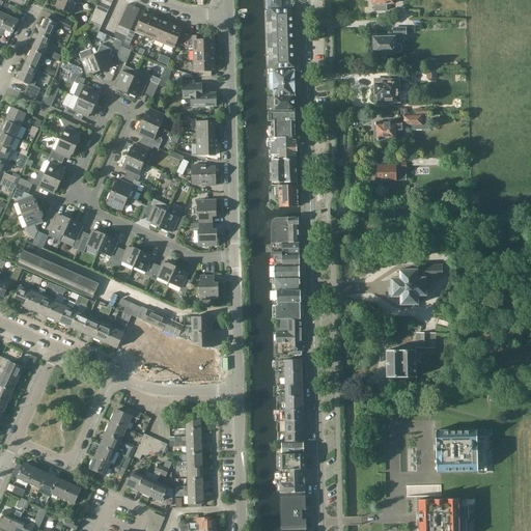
[(73,15),(78,2),(73,0),(58,0),(56,6),(73,15)]
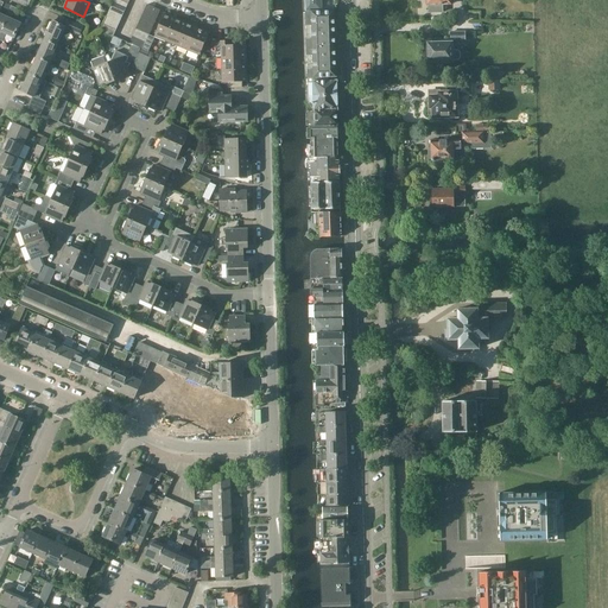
[(125,11),(127,4),(120,0),(113,0),(112,5),(125,11)]
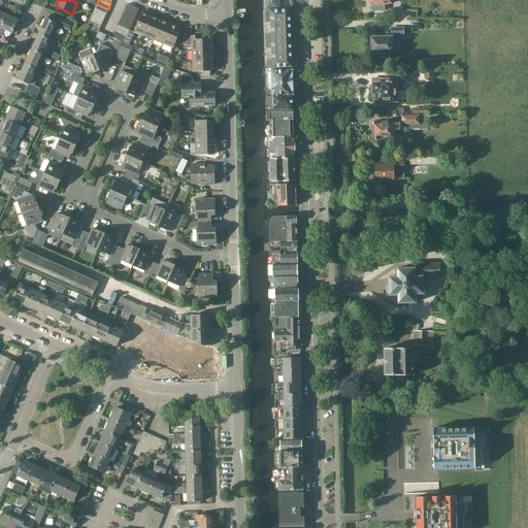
[(265,0),(266,9),(279,9),(278,0),(265,0)]
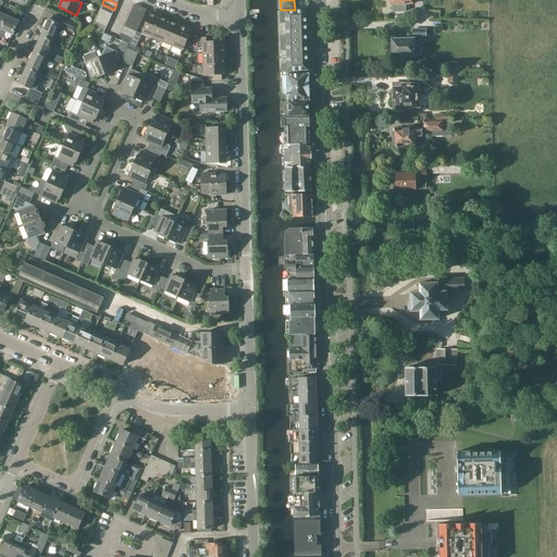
[(392,0),(393,13),(406,13),(406,3),(411,3),(413,1),(412,0),(392,0)]
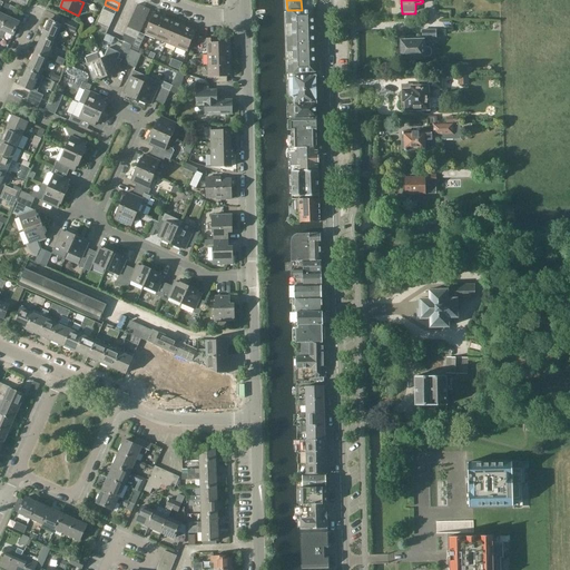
[(114,16),(117,10),(105,5),(101,10),(114,16)]
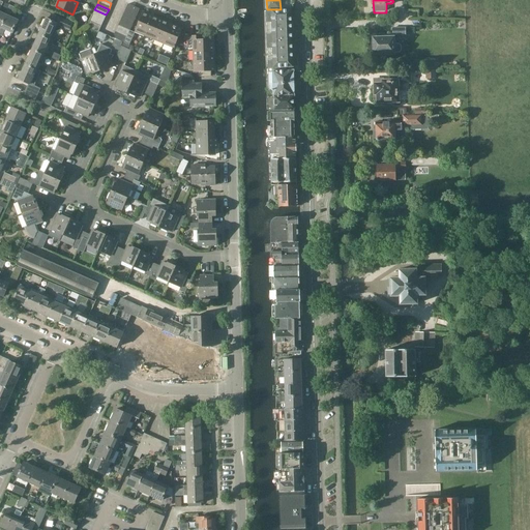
[(137,15),(139,9),(127,4),(125,9),(137,15)]
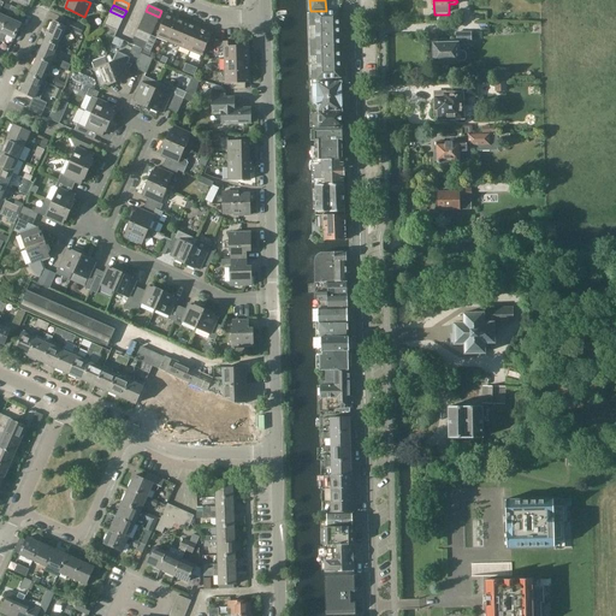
[(120,23),(123,17),(110,11),(107,17),(120,23)]
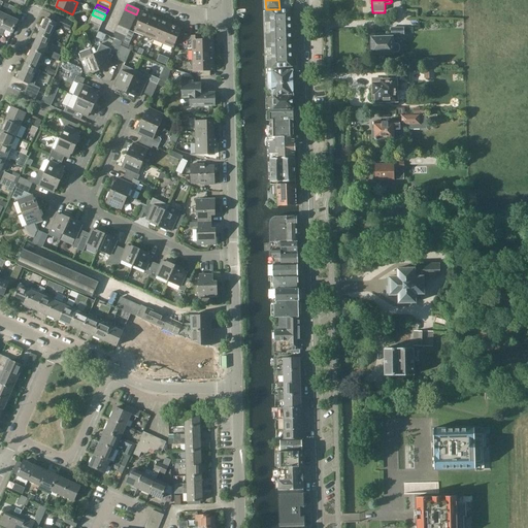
[(133,20),(136,14),(125,9),(123,14),(133,20)]
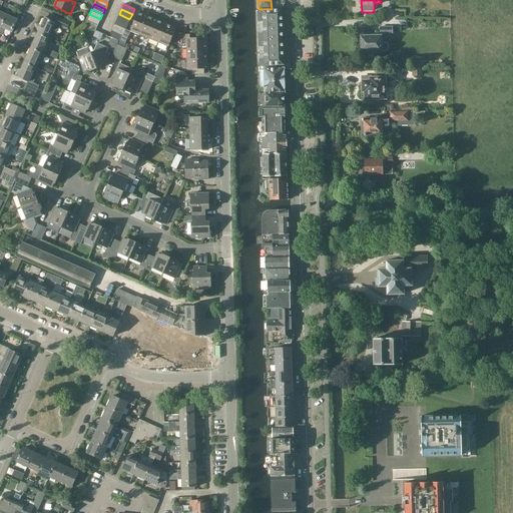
[(272,9),(259,9),(260,65),(284,64),(282,9),(272,9)]
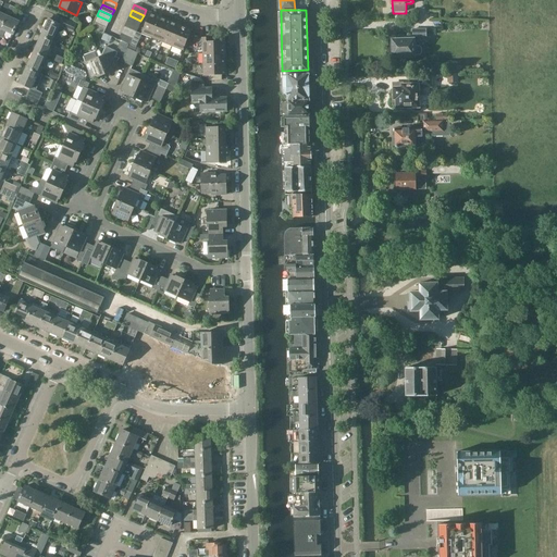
[(151,37),(160,16),(149,12),(141,34),(151,37)]
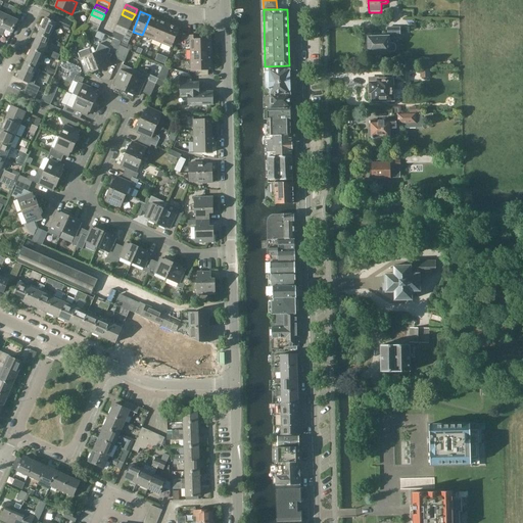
[(72,24),(51,14),(48,20),(45,18),(38,34),(49,39),(52,40),(55,32),(53,30),(56,25),(68,31),(72,24)]
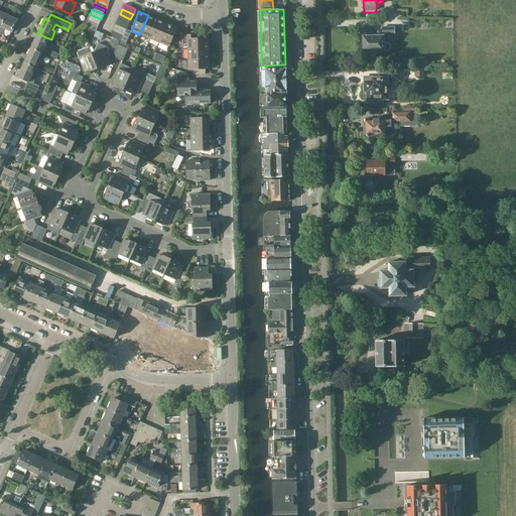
[(99,25),(101,19),(90,14),(88,20),(99,25)]
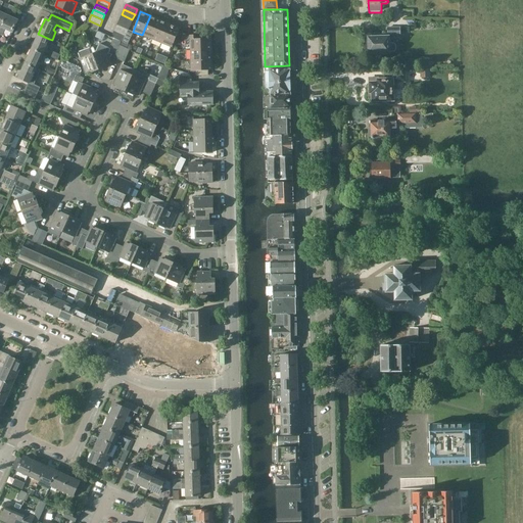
[(130,26),(132,19),(122,14),(119,20),(130,26)]
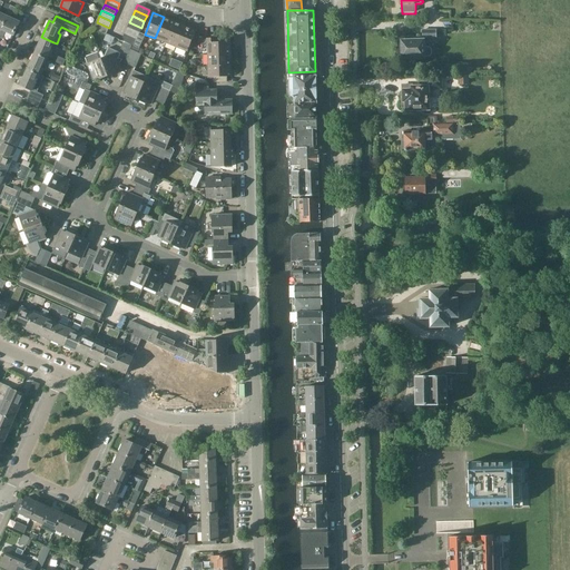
[(13,36),(20,22),(8,17),(1,30),(13,36)]
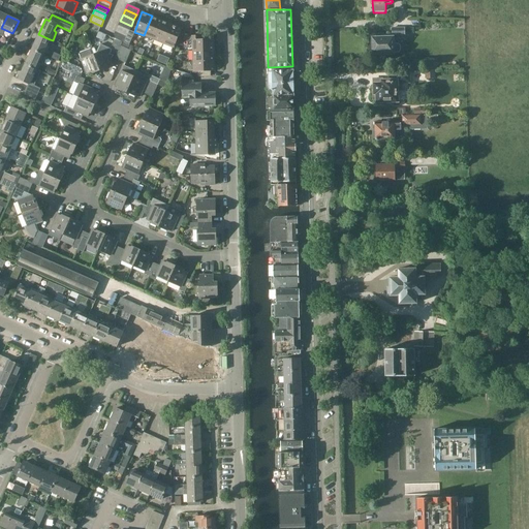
[(154,39),(162,20),(152,16),(144,35),(154,39)]
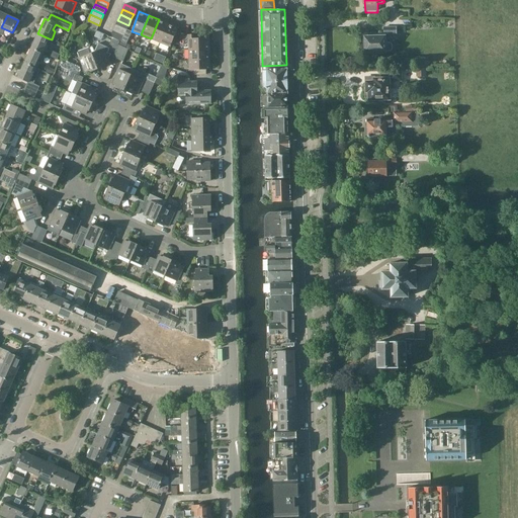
[(161,42),(168,23),(159,19),(151,38),(161,42)]
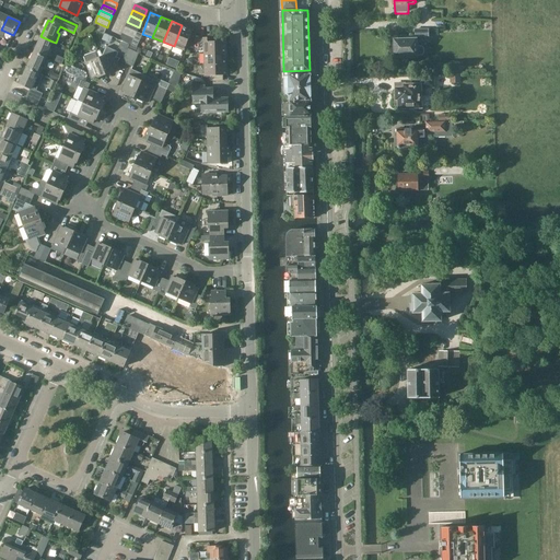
[(104,33),(107,27),(95,22),(92,27),(104,33)]
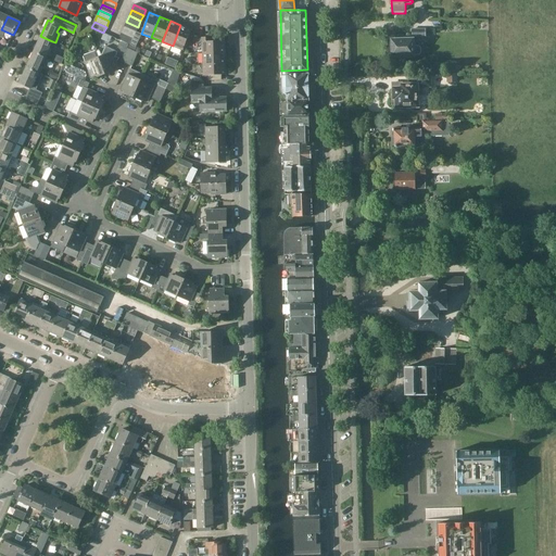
[(136,33),(138,27),(126,22),(124,27),(136,33)]
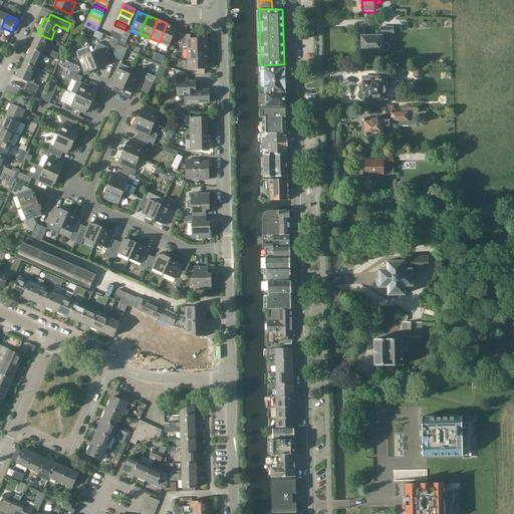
[(169,46),(177,27),(167,23),(160,42),(169,46)]
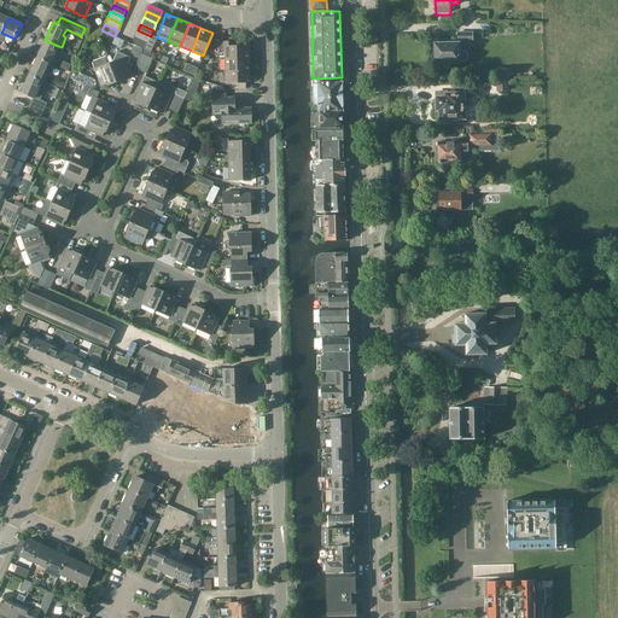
[(147,42),(151,36),(138,30),(134,38),(147,42)]
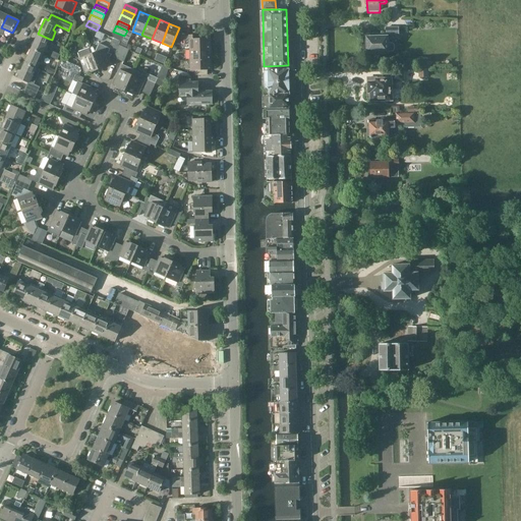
[(385,36),(398,36),(398,27),(385,27),(385,36)]
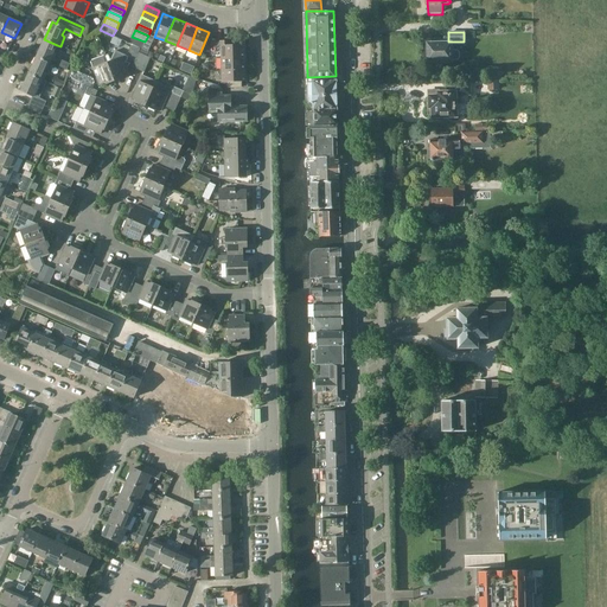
[(141,49),(142,49),(145,42),(132,37),(129,43),(140,48),(141,49)]
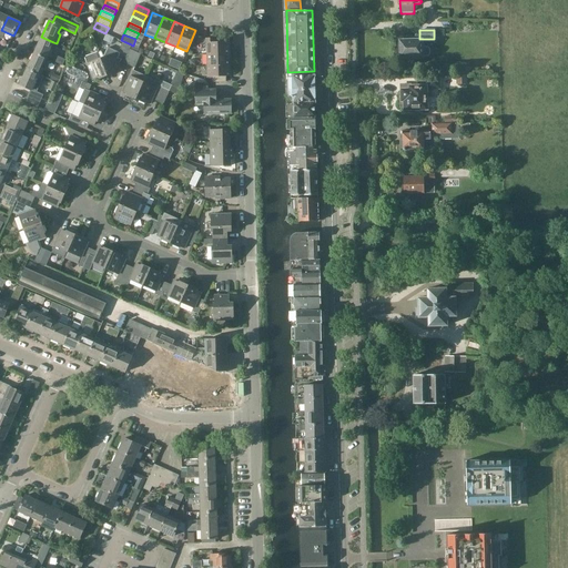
[(49,59),(53,50),(51,49),(53,42),(41,37),(34,52),(47,58),(49,59)]
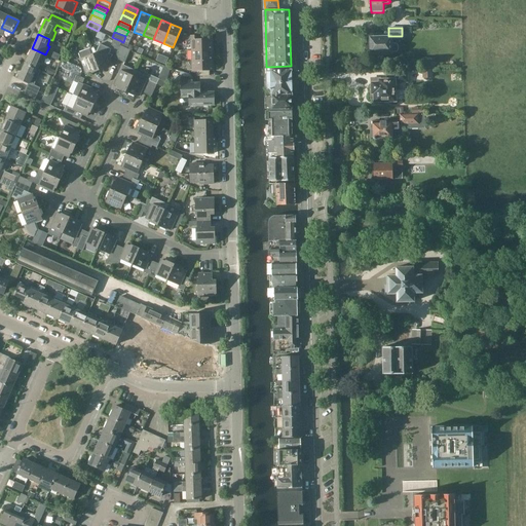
[(198,39),(198,35),(191,35),(192,49),(214,49),(213,39),(198,39)]
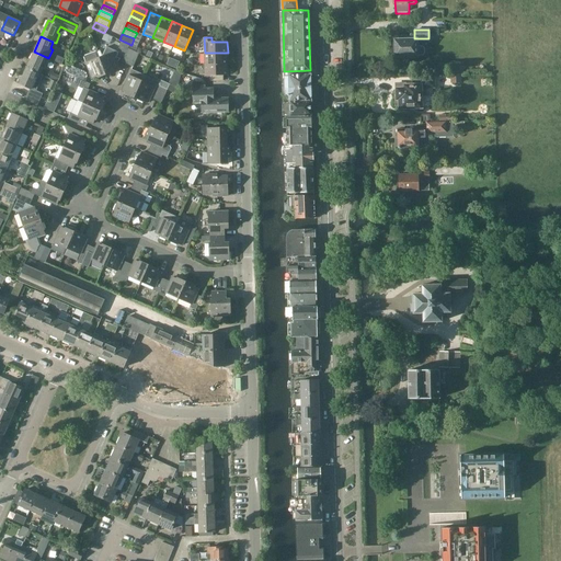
[(127,65),(134,50),(128,48),(129,44),(119,39),(118,42),(122,52),(126,54),(122,61),(127,65)]
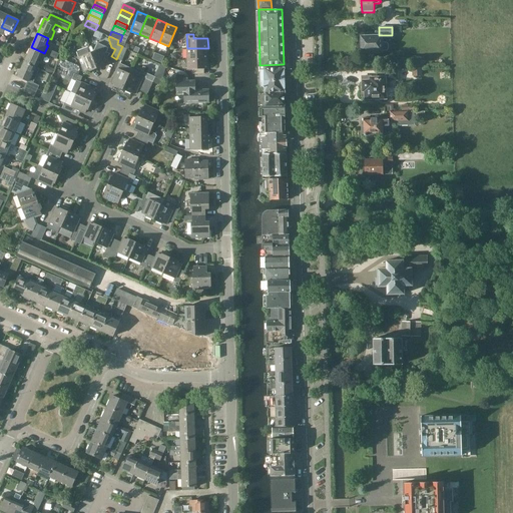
[(383,42),(383,36),(362,37),(362,52),(364,52),(364,53),(380,53),(379,51),(386,51),(388,48),(388,44),(386,42),(383,42)]
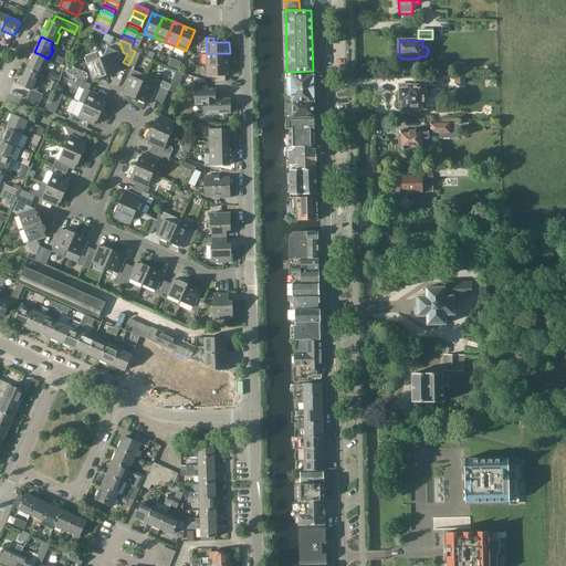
[(107,75),(116,72),(116,71),(121,70),(116,60),(119,53),(107,46),(103,58),(101,59),(107,75)]
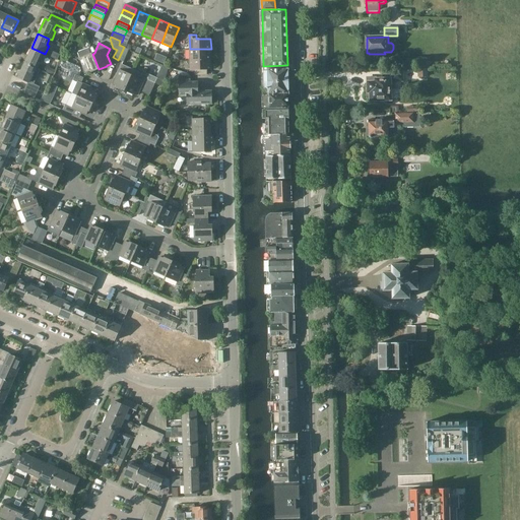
[(123,62),(129,49),(126,48),(124,47),(118,60),(123,62)]
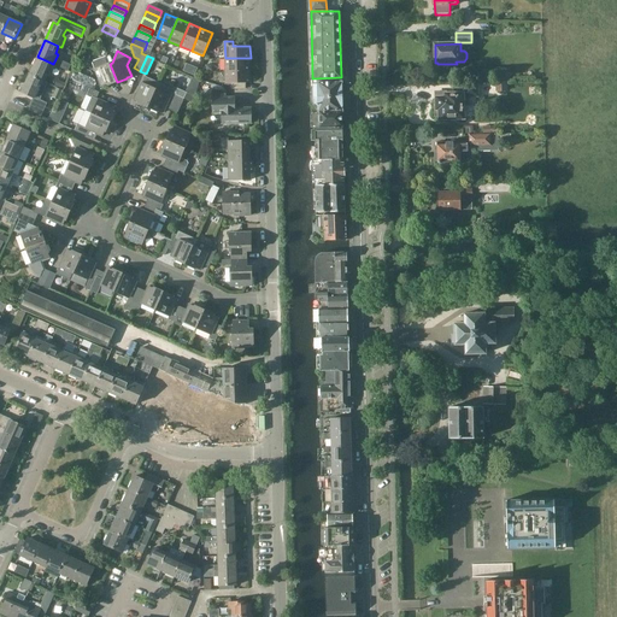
[(168,66),(170,58),(164,56),(160,63),(168,66)]
